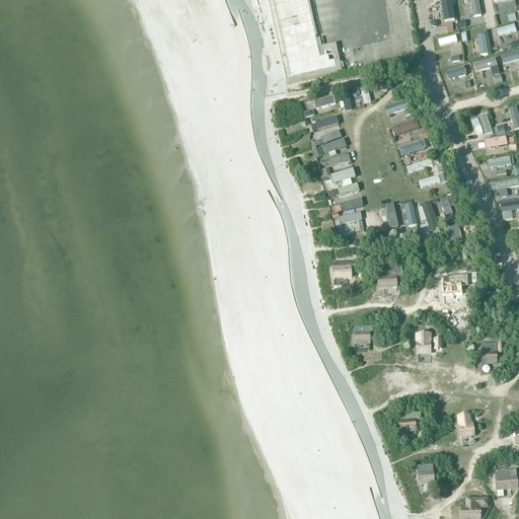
[(273,0),(274,1),(269,2),(270,7),(275,6),(277,13),(272,14),(273,20),(278,19),(280,26),(274,27),(276,32),(281,31),(282,39),(277,40),(278,46),(283,45),(285,52),(280,53),(281,58),(286,57),(288,64),(283,65),(284,71),(289,70),(291,78),(336,68),(334,60),(329,61),(328,57),(332,56),(331,50),(322,52),(322,54),(319,55),(307,0),(273,0)]
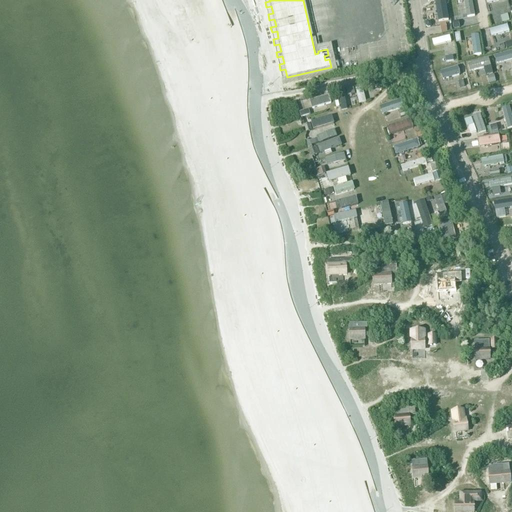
[(465,0),(460,1),(463,15),(478,12),(474,0),(465,0)]
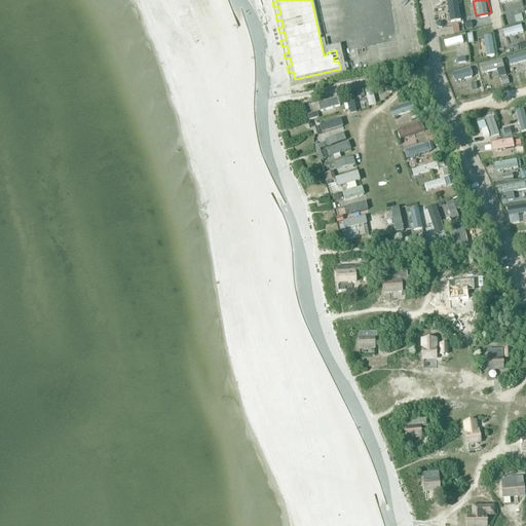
[(461,20),(457,1),(450,2),(453,21),(461,20)]
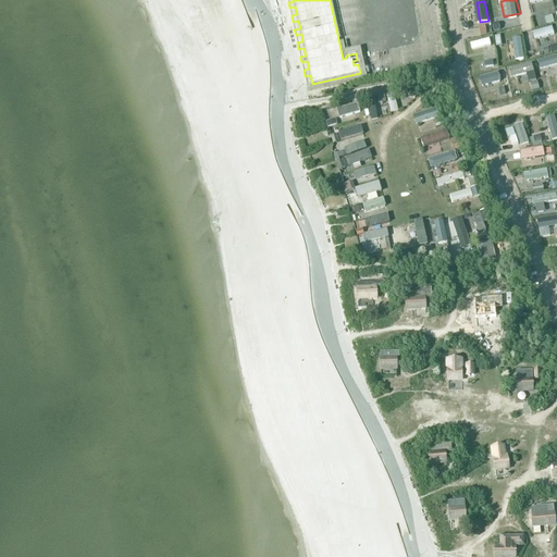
[(546,14),(548,21),(556,19),(554,12),(546,14)]
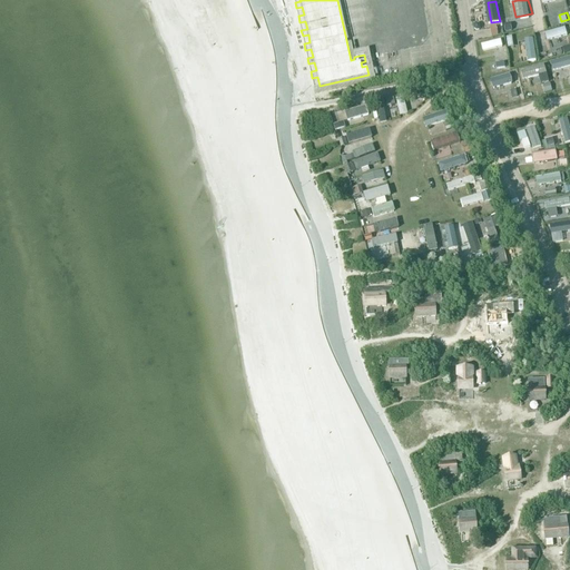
[(499,22),(491,23),(493,33),(501,31),(499,22)]
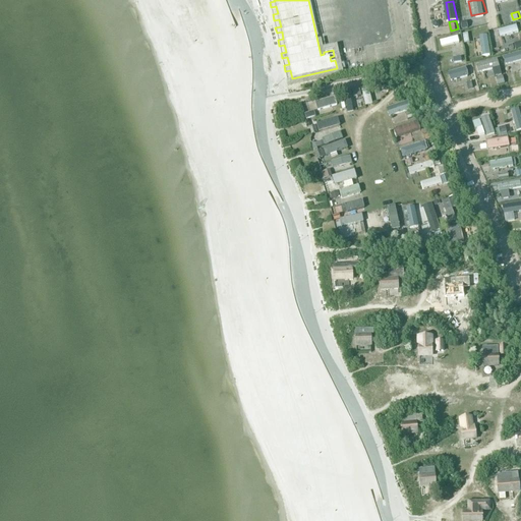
[(502,34),(520,30),(518,21),(500,26),(502,34)]
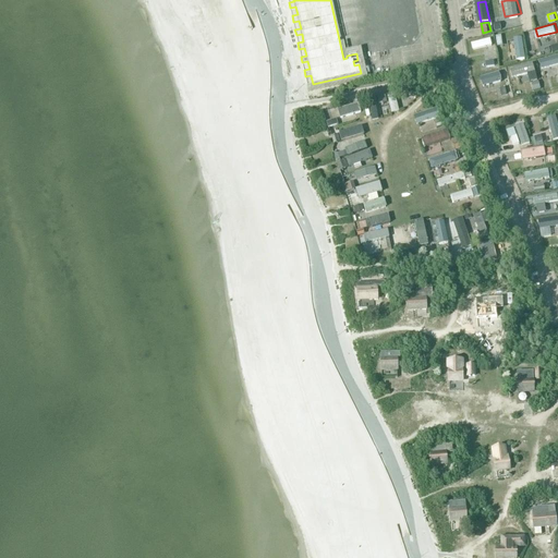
[(518,56),(526,56),(525,34),(517,34),(518,56)]
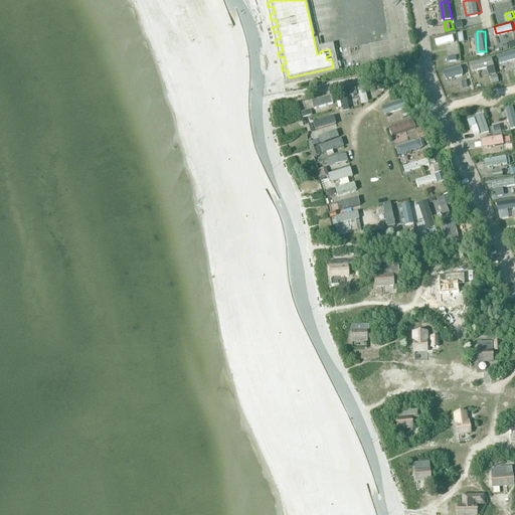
[(455,32),(437,36),(438,43),(456,38),(455,32)]
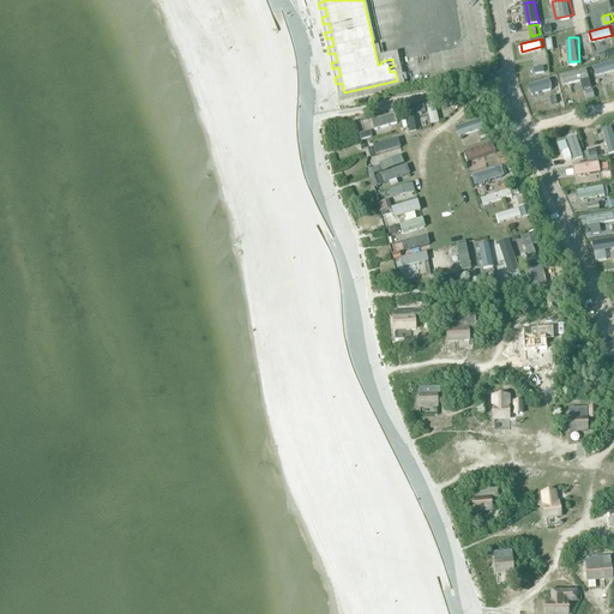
[(563,55),(569,53),(566,40),(559,41),(563,55)]
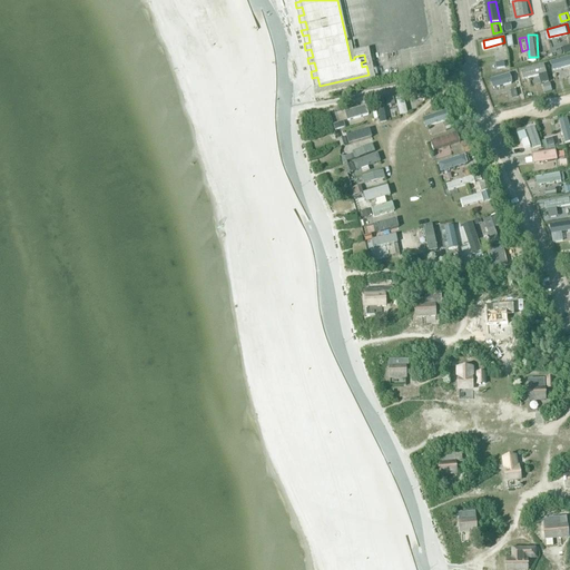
[(569,53),(556,59),(558,66),(569,61),(569,53)]
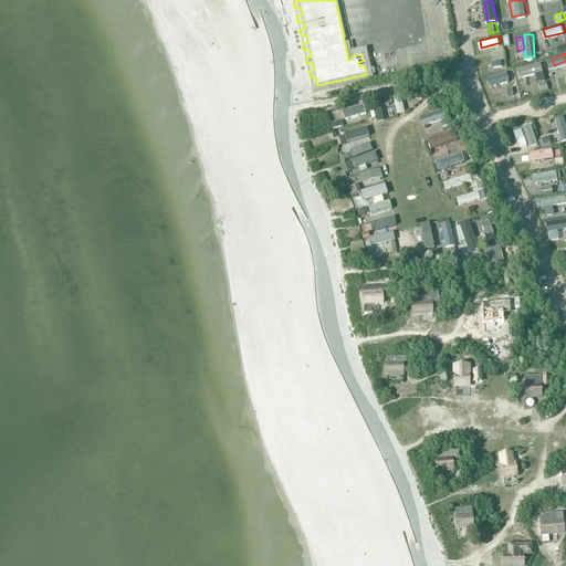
[(522,75),(545,70),(543,61),(519,66),(522,75)]
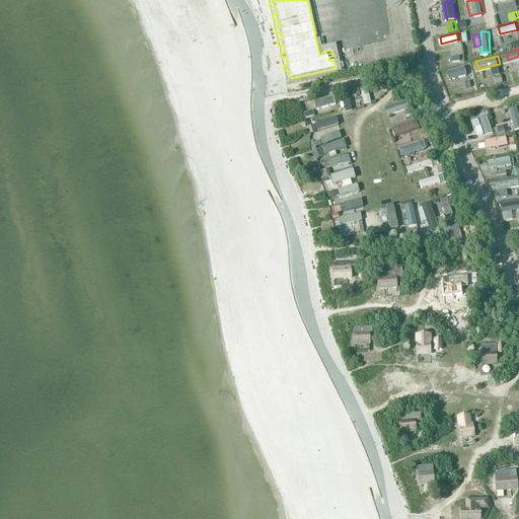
[(449,67),(449,75),(468,74),(467,65),(449,67)]
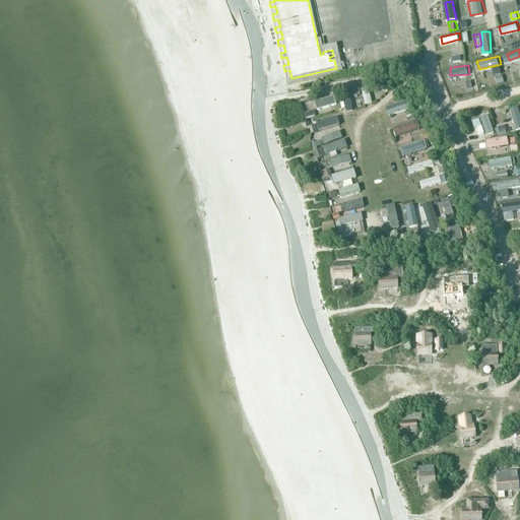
[(371,84),(364,85),(365,102),(373,101),(371,84)]
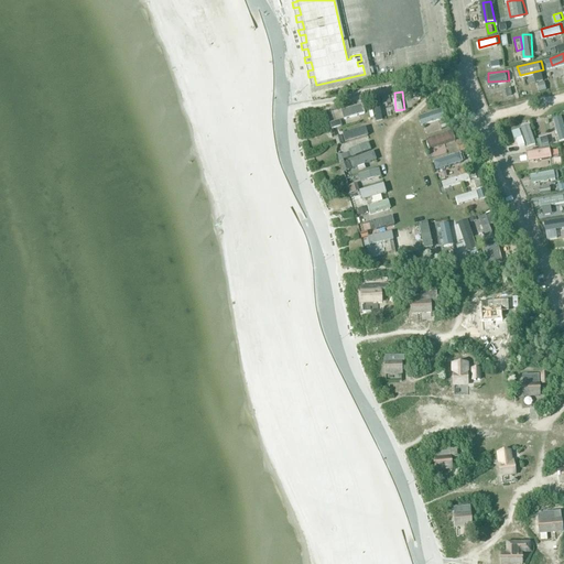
[(366,101),(344,105),(345,114),(367,110),(366,101)]
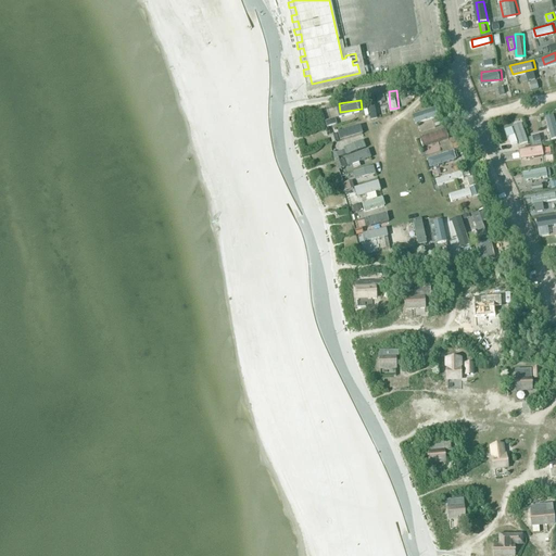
[(414,112),(417,121),(441,113),(438,104),(414,112)]
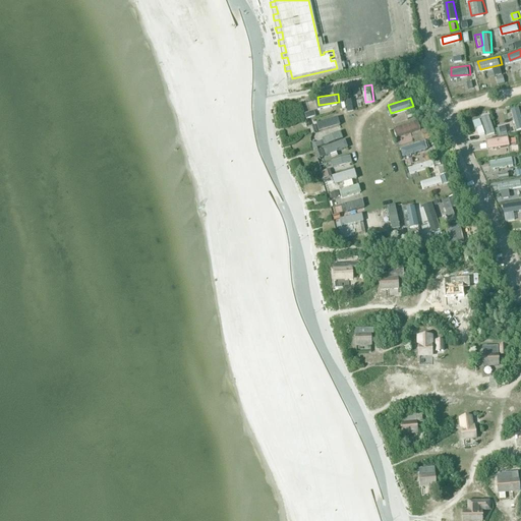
[(315,107),(306,110),(307,115),(317,113),(315,107)]
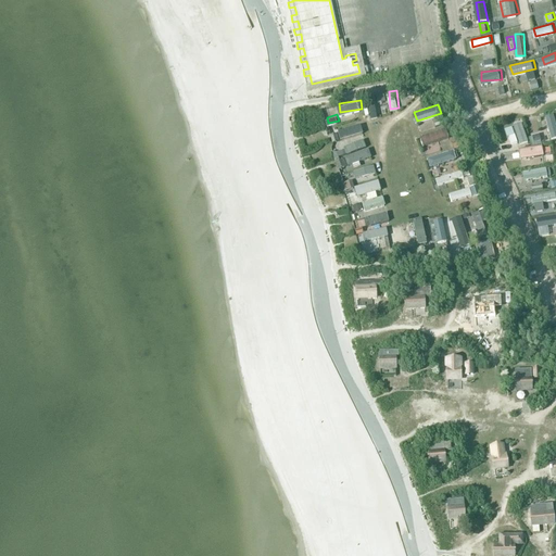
[(514,117),(521,141),(529,139),(521,114),(514,117)]
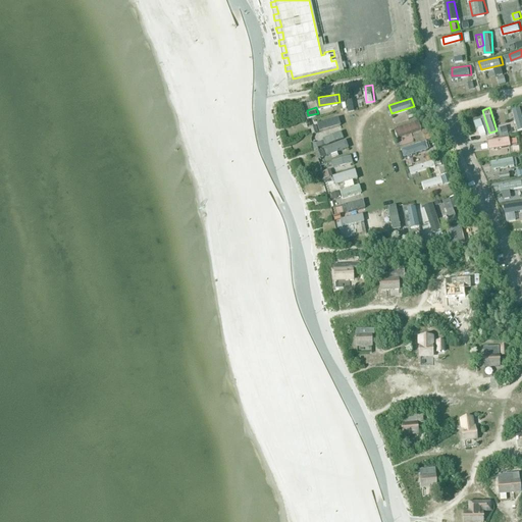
[(483,116),(475,118),(480,135),(488,133),(483,116)]
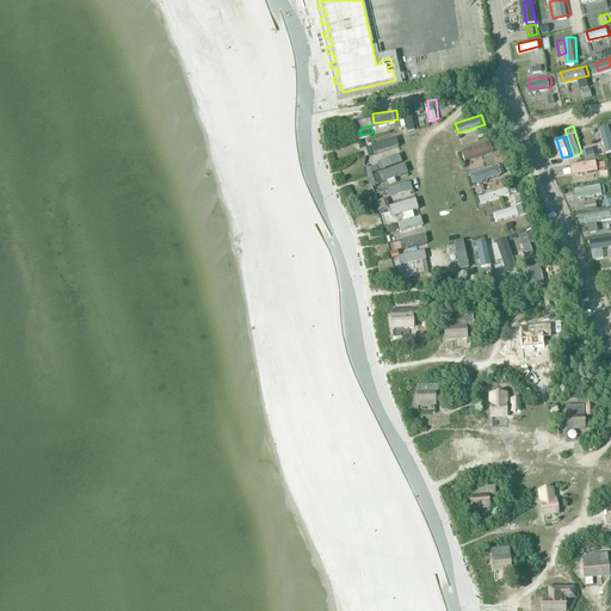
[(376,141),(378,153),(400,149),(399,137),(376,141)]
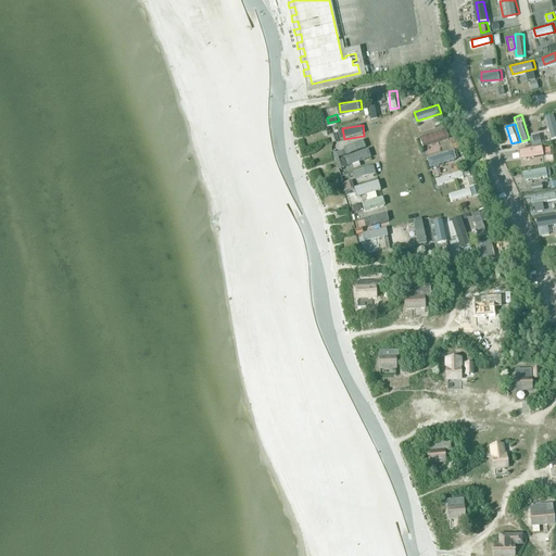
[(449,126),(422,134),(425,142),(451,135),(449,126)]
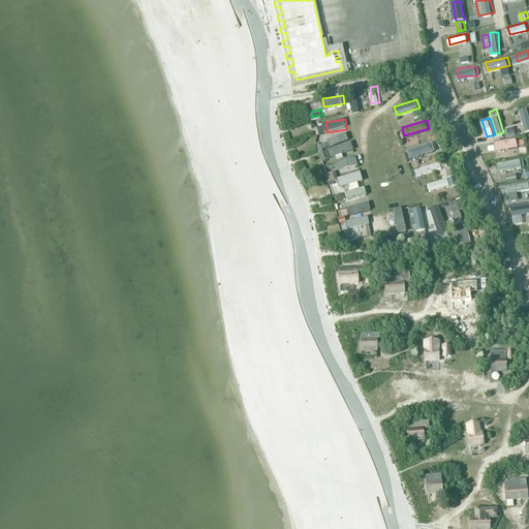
[(515,125),(505,127),(507,135),(517,132),(515,125)]
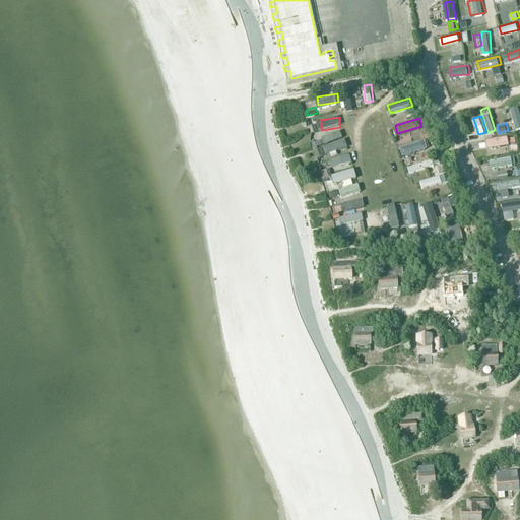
[(488,137),(489,146),(511,143),(512,151),(519,150),(517,134),(488,137)]
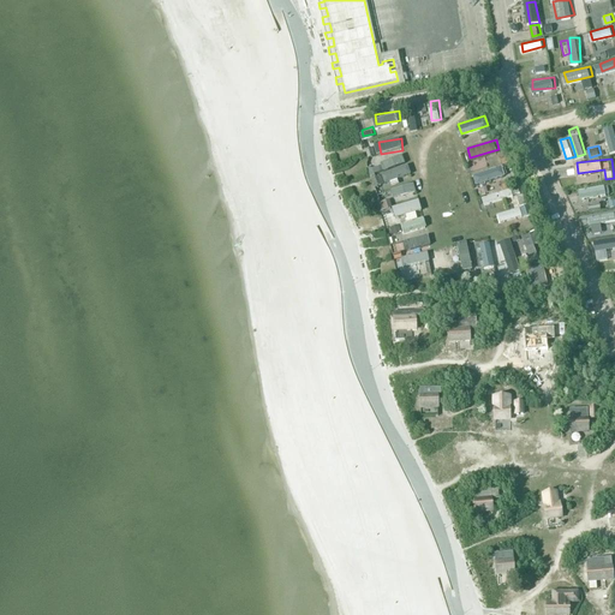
[(410,161),(376,173),(380,183),(413,171),(410,161)]
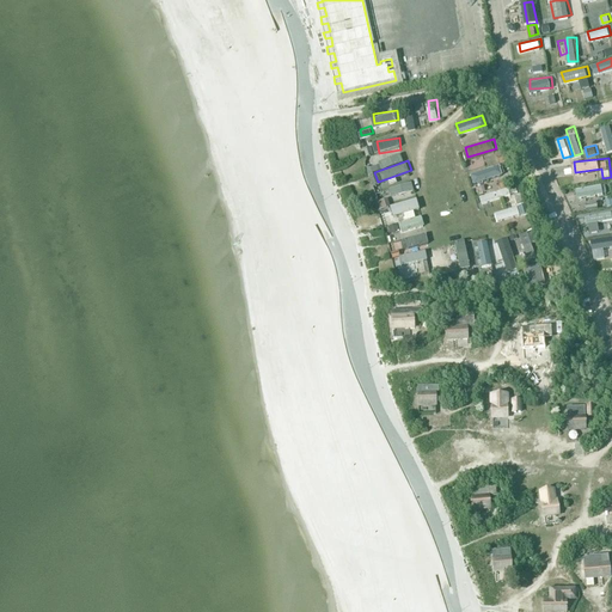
[(475,182),(505,172),(501,161),(472,171),(475,182)]
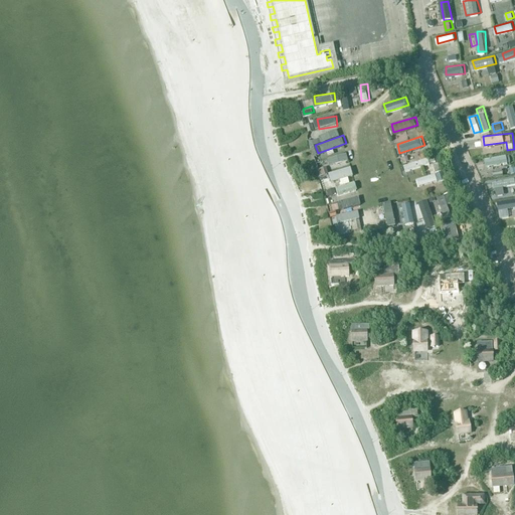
[(328,157),(330,163),(350,157),(348,151),(328,157)]
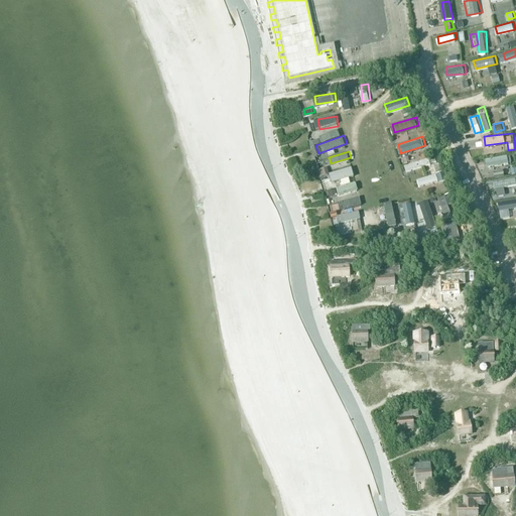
[(488,164),(510,162),(509,154),(487,156),(488,164)]
